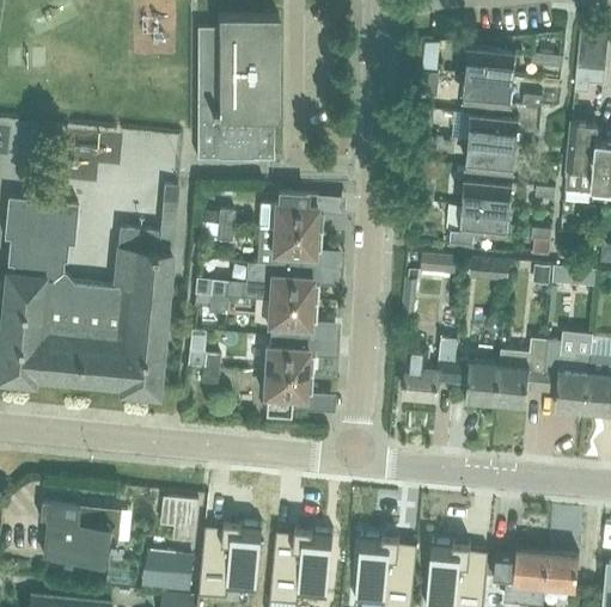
[(217,17),(217,28),(196,28),(195,160),(273,160),(273,121),(276,121),(277,17),(217,17)]
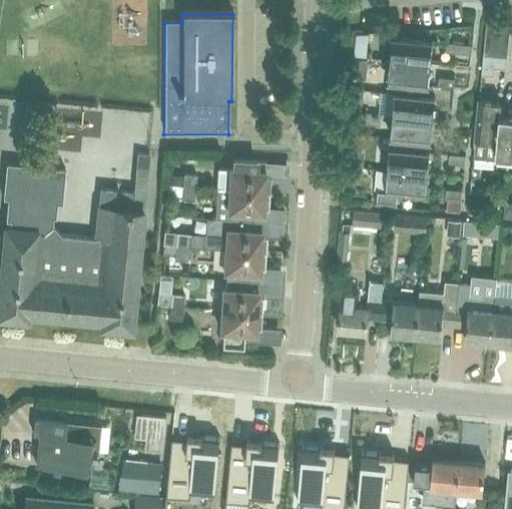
[(485,33),(509,36),(510,24),(486,22),(485,33)]
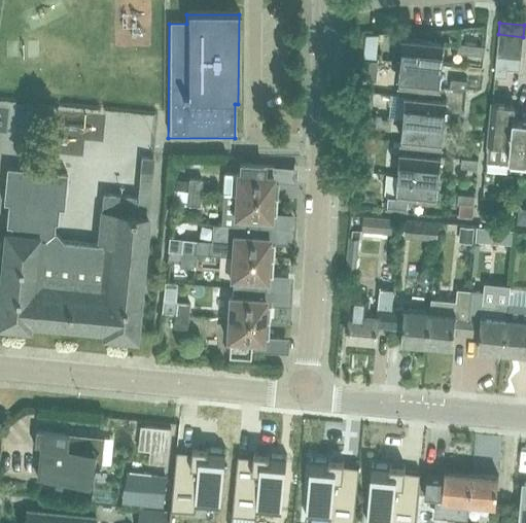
[(398,50),(400,27),(362,24),(360,47),(398,50)]
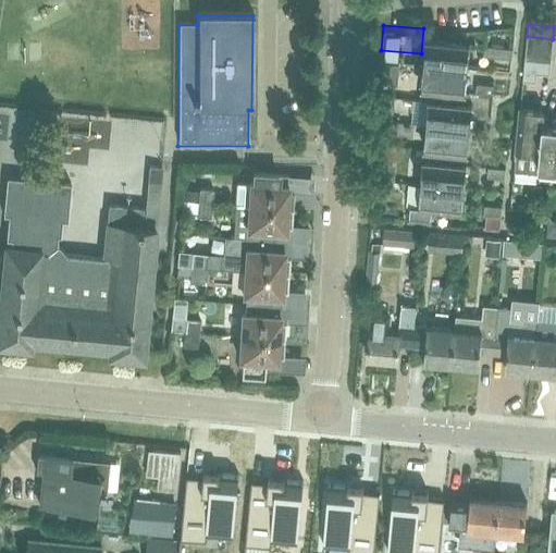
[(527,36),(526,49),(552,52),(553,39),(527,36)]
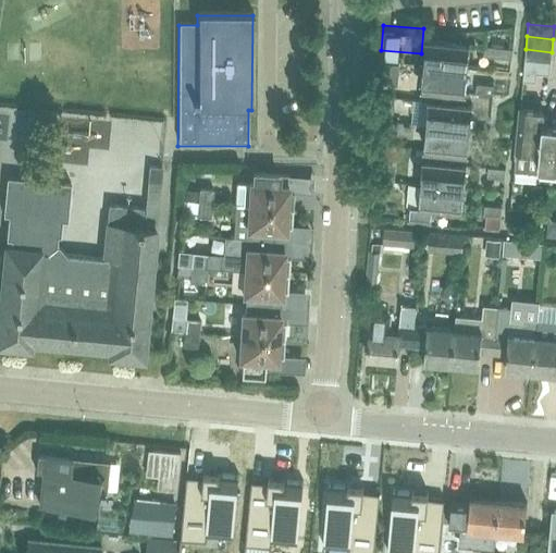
[(425,44),(423,68),(467,72),(469,48),(425,44)]
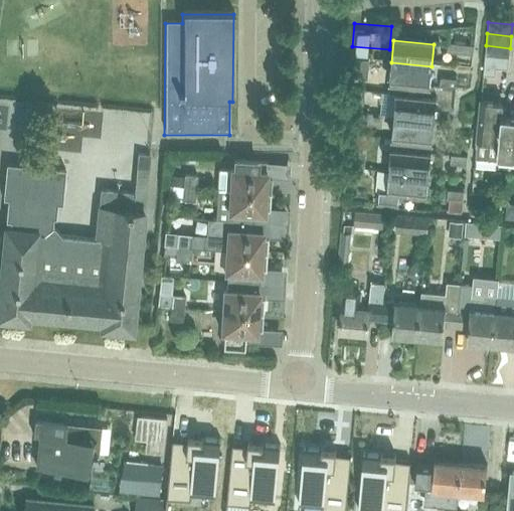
[(446,54),(457,55),(473,57),(473,48),(447,45),(446,54)]
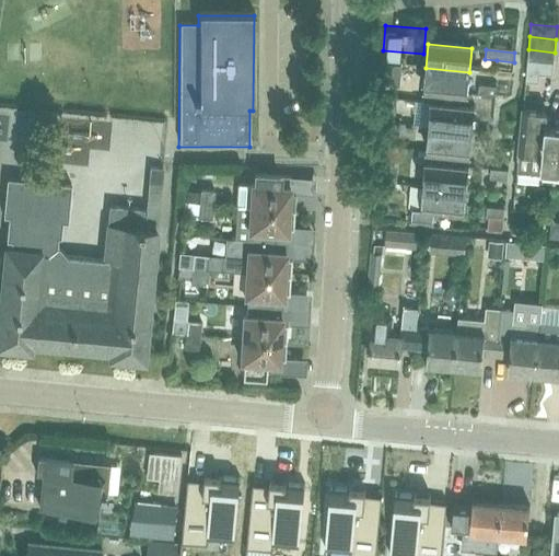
[(528,49),(527,62),(552,66),(555,53),(528,49)]
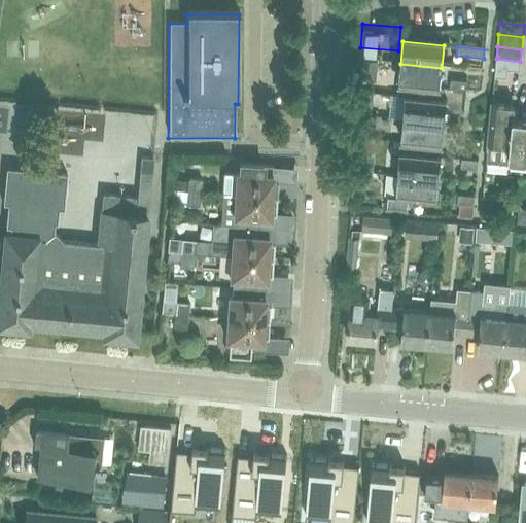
[(519,74),(520,62),(496,59),(494,79),(505,80),(506,72),(519,74)]
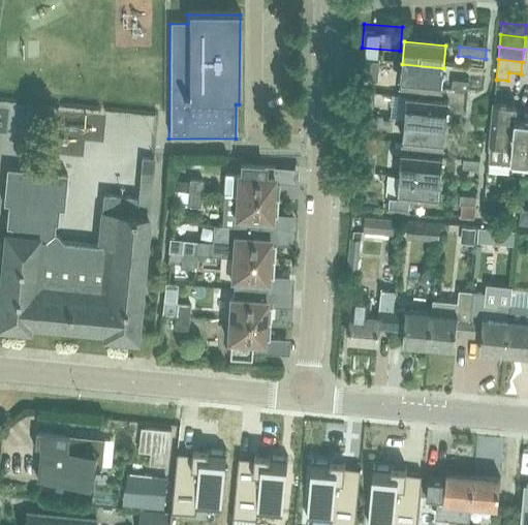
[(402,64),(399,98),(407,99),(412,100),(432,101),(433,90),(441,91),(441,90),(443,68),(402,64)]
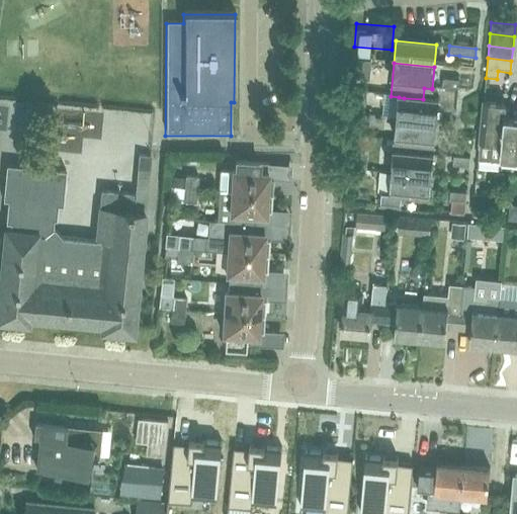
[(356,64),(355,74),(369,75),(370,65),(356,64)]
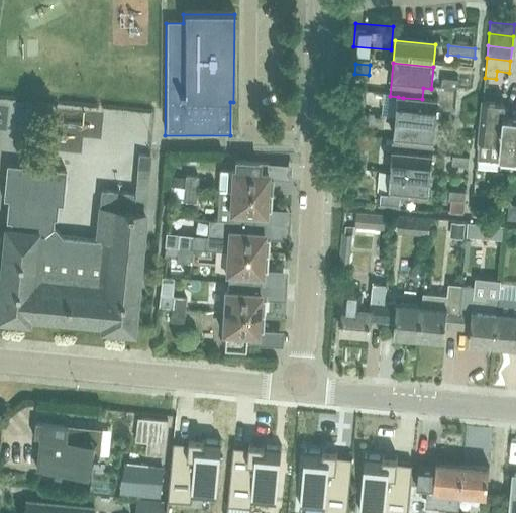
[(440,90),(456,91),(457,83),(441,81),(440,90)]
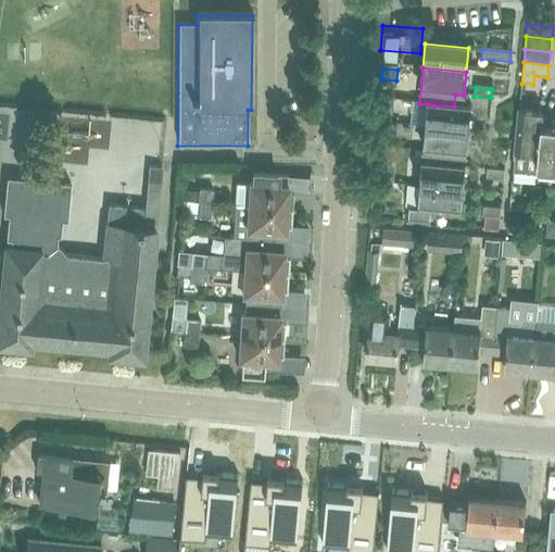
[(428,104),(426,128),(468,133),(470,109),(466,109),(467,95),(464,95),(464,96),(455,95),(454,107),(433,105),(428,104)]
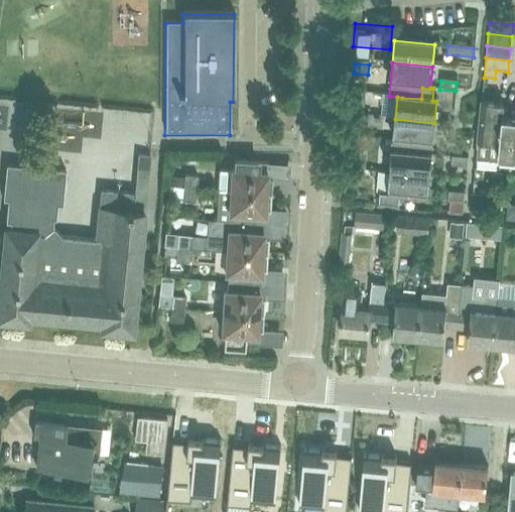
[(498,158),(503,118),(504,106),(481,105),(477,144),(476,161),(497,163),(498,158)]
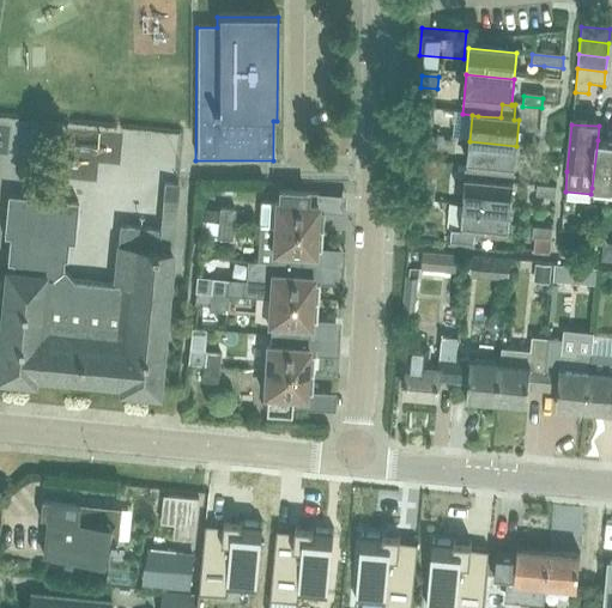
[(611,141),(598,140),(592,188),(611,189),(611,141)]
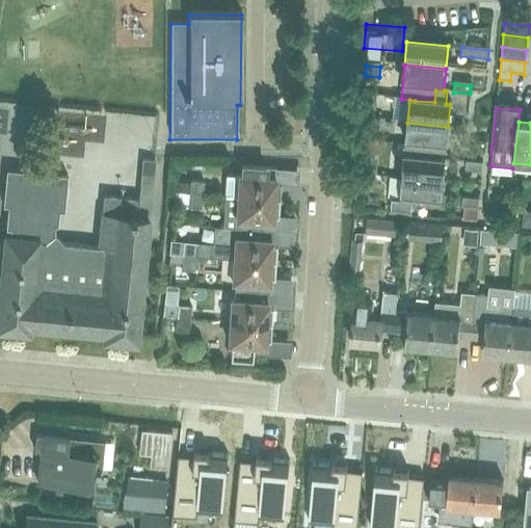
[(446,150),(448,127),(407,123),(404,146),(410,147),(427,148),(426,159),(441,160),(442,149),(446,150)]
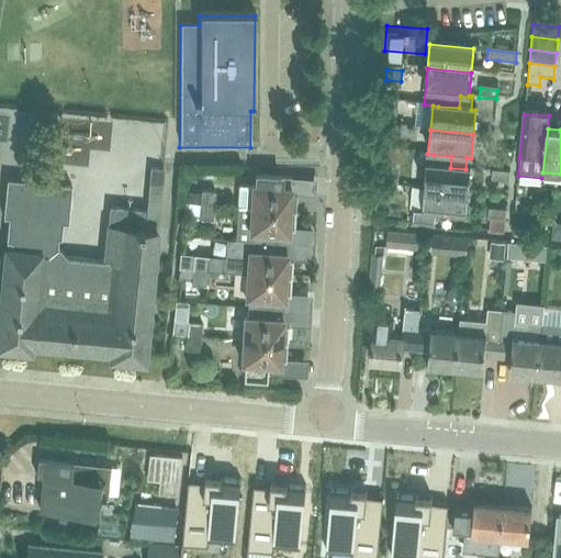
[(426,166),(424,191),(468,196),(470,170),(466,169),(450,168),(451,156),(434,155),(433,166),(426,166)]
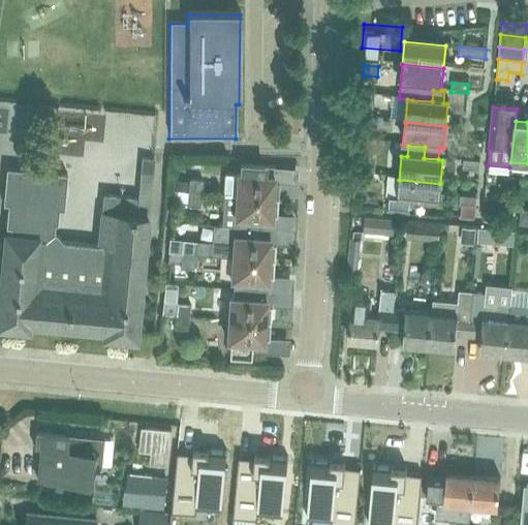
[(141,160),(138,174),(151,175),(152,161),(141,160)]
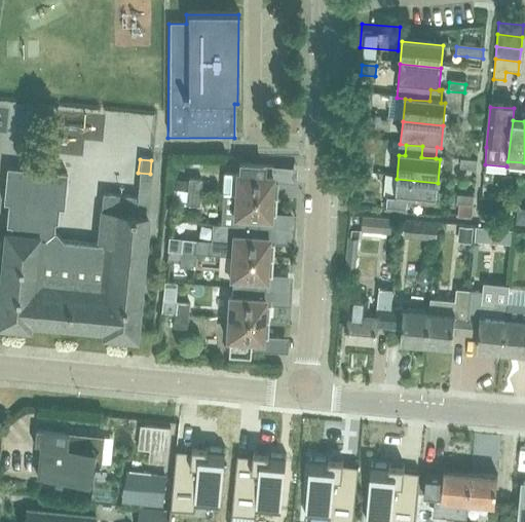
[(459,171),(476,172),(477,162),(460,161),(459,171)]
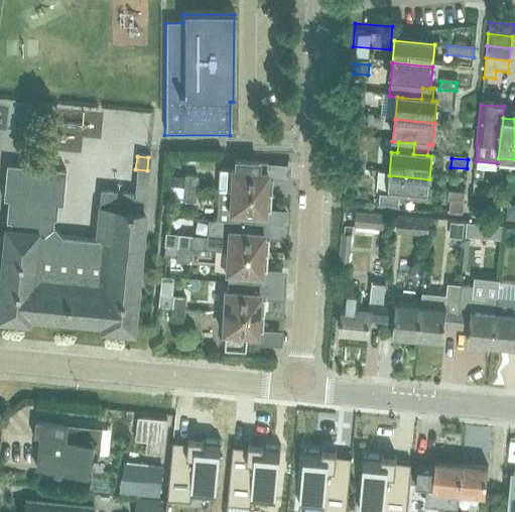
[(229,194),(269,197),(270,179),(265,179),(266,165),(234,163),(233,172),(231,172),(231,173),(224,172),(224,194),(229,194)]
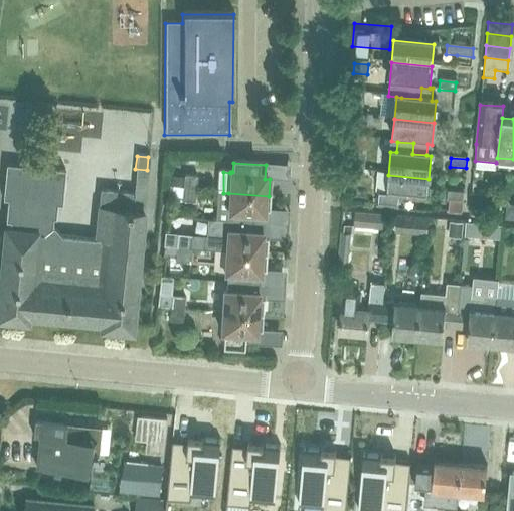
[(131,334),(143,214),(147,170),(135,169),(132,196),(99,192),(98,210),(94,241),(59,238),(53,230),(51,230),(52,221),(54,221),(56,206),(60,207),(64,172),(5,166),(2,201),(6,201),(4,223),(9,224),(8,231),(4,230),(0,269),(0,321),(26,324),(27,318),(100,326),(100,331),(131,334)]
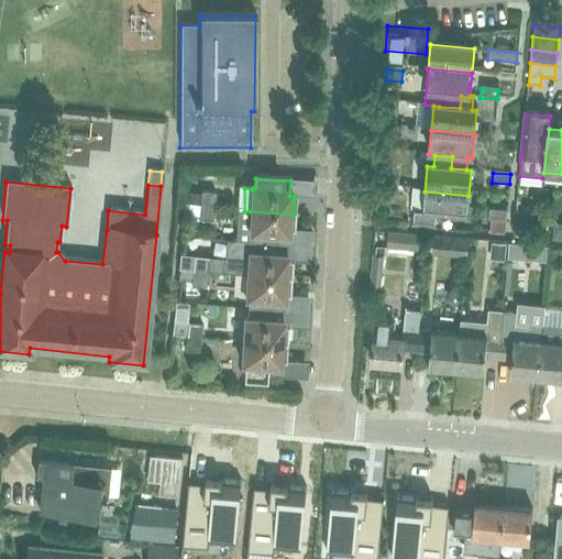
[(466,219),(469,196),(425,192),(422,214),(414,212),(412,227),(434,229),(436,216),(466,219)]
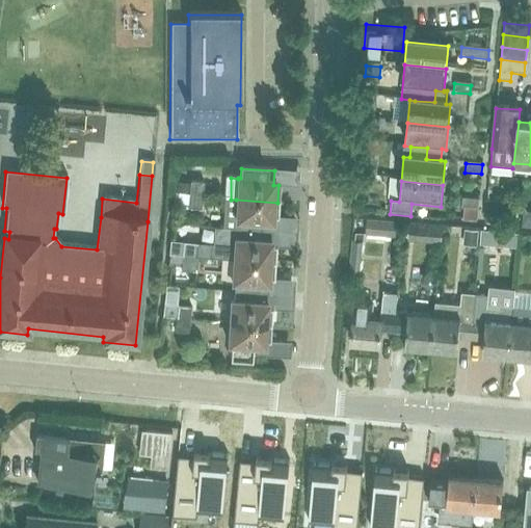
[(188,195),(188,196),(202,198),(203,184),(189,183),(189,185),(176,184),(175,193),(188,195)]
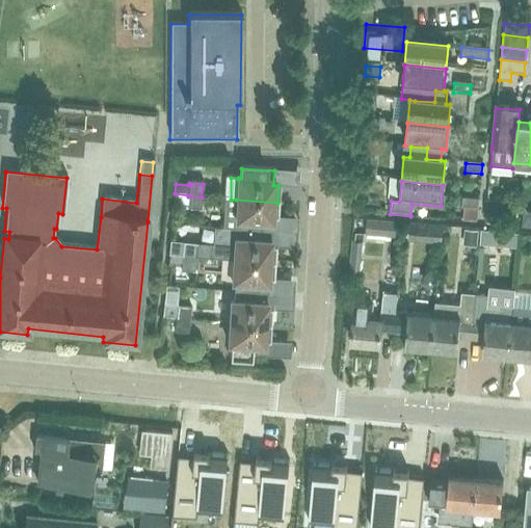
[(200,211),(202,198),(188,196),(187,210),(200,211)]
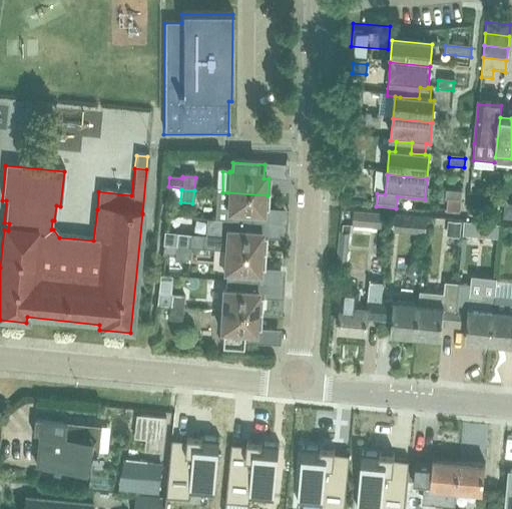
[(267,211),(268,195),(227,192),(222,192),(215,191),(213,221),(228,222),(262,224),(262,210),(267,211)]
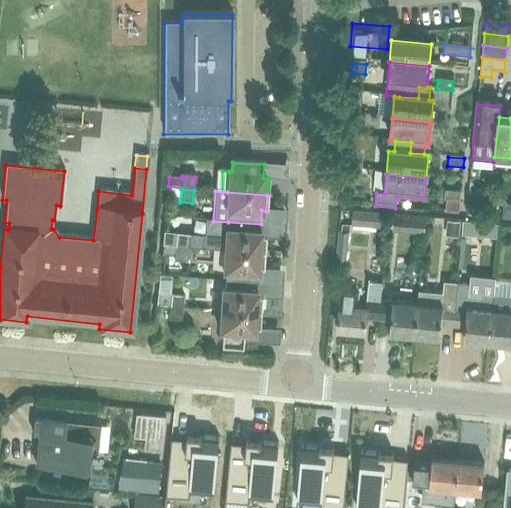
[(444,200),(459,202),(460,193),(444,192),(444,200)]
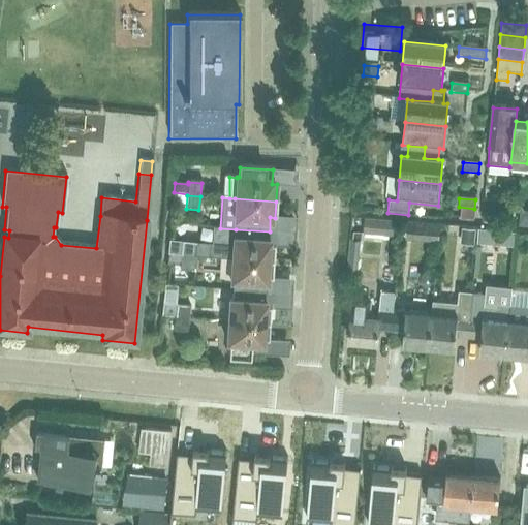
[(483,201),(480,222),(498,224),(500,202),(483,201)]
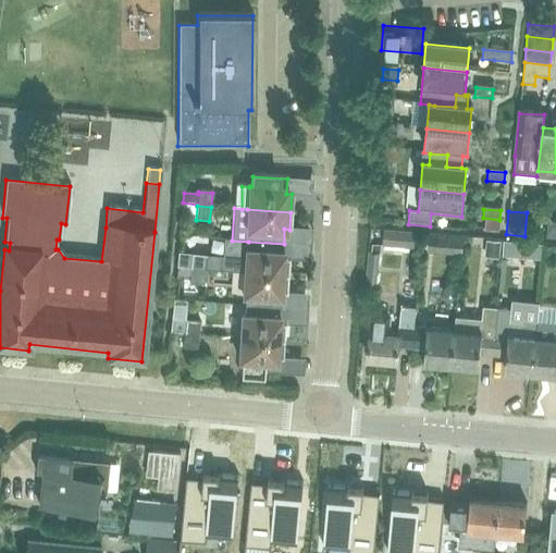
[(461,238),(429,235),(428,254),(460,256),(461,238)]
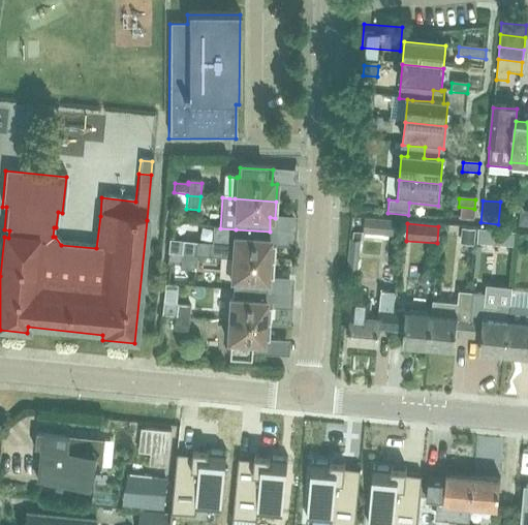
[(212,228),(210,259),(231,260),(273,263),(274,246),(269,246),(270,232),(236,229),(220,228),(212,228)]
